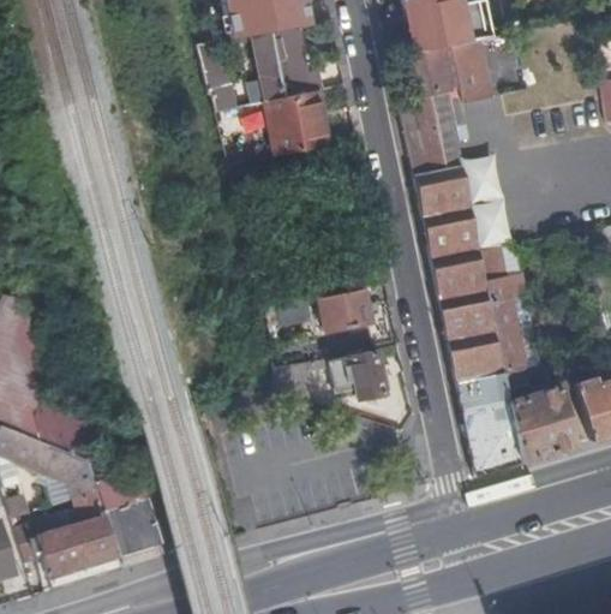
[(229,0),(239,37),(253,35),(299,27),(309,25),(303,0),(229,0)]
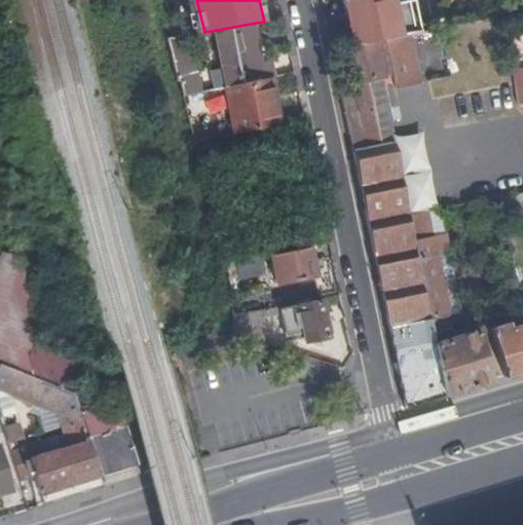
[(344,0),(353,45),(375,41),(385,39),(412,34),(424,31),(417,0),(410,0),(393,4),(391,0),(344,0)]
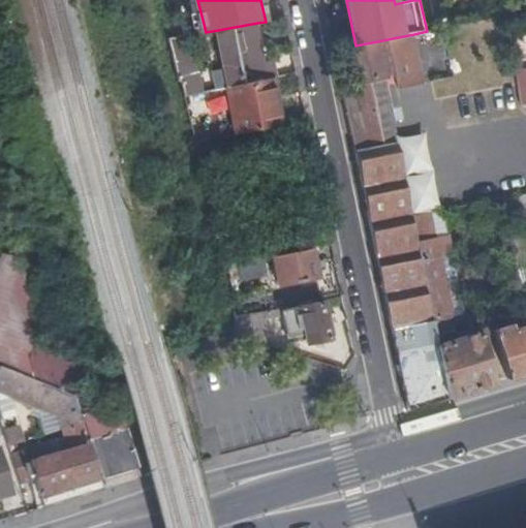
[(257,23),(218,30),(225,68),(228,85),(229,87),(233,87),(273,79),(279,78),(276,63),(266,65),(257,23)]
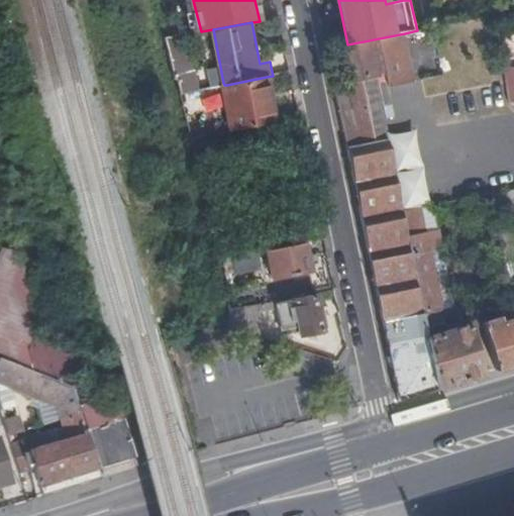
[(414,82),(405,33),(379,38),(389,86),(400,84),(414,82)]
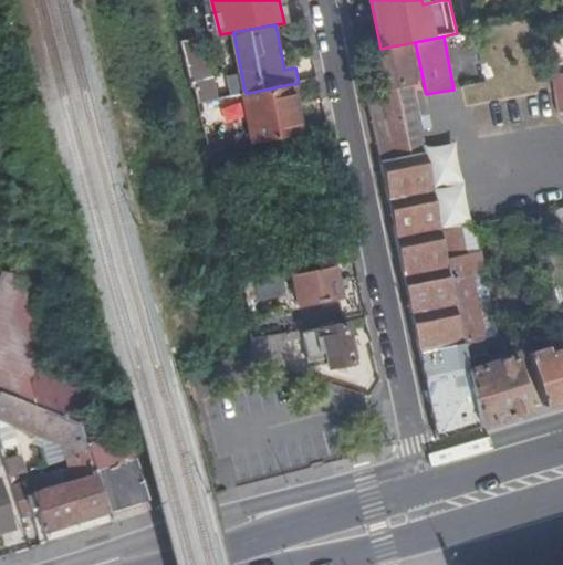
[(217,75),(194,40),(185,41),(195,85),(199,84),(201,102),(221,96),(217,75)]
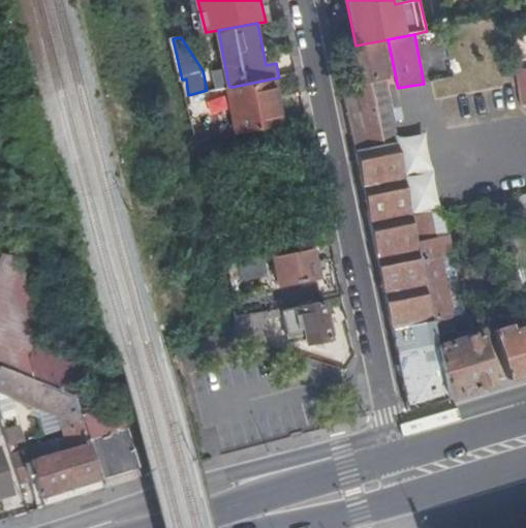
[(377,41),(394,122),(404,120),(398,88),(388,39),(377,41)]
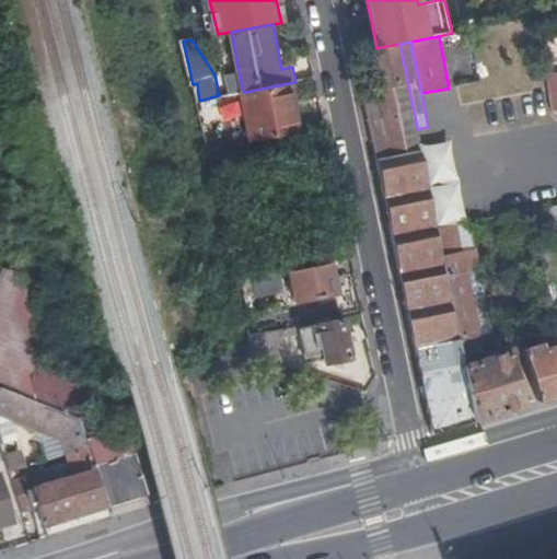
[(364,95),(378,162),(422,153),(421,147),(417,129),(399,44),(376,48),(370,49),(379,93),(364,95)]
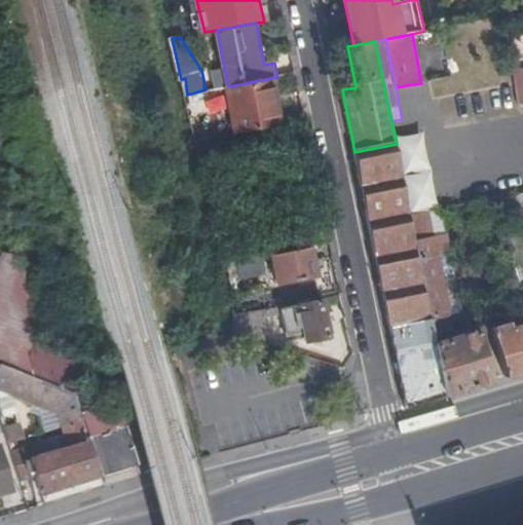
[(224,68),(212,70),(216,87),(227,84),(224,68)]
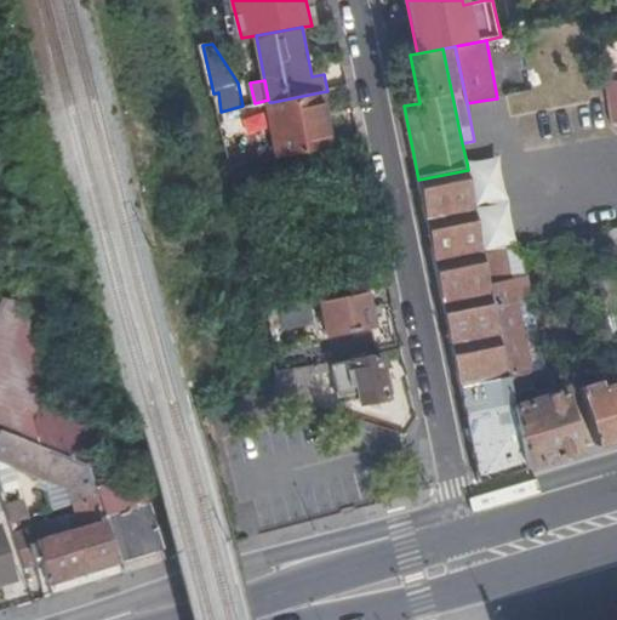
[(273,102),(283,157),(332,147),(320,92),(273,102)]
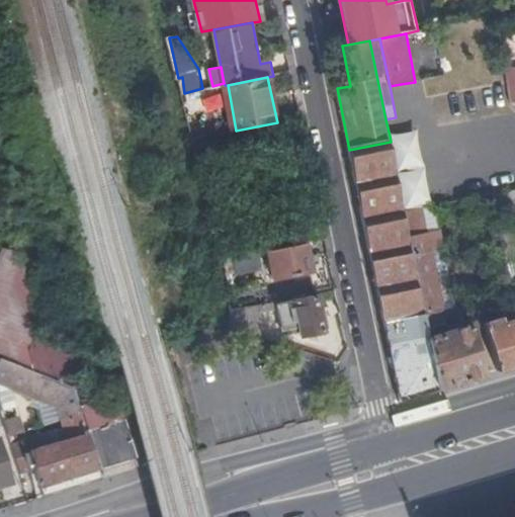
[(407,114),(401,84),(390,86),(396,117),(407,114)]
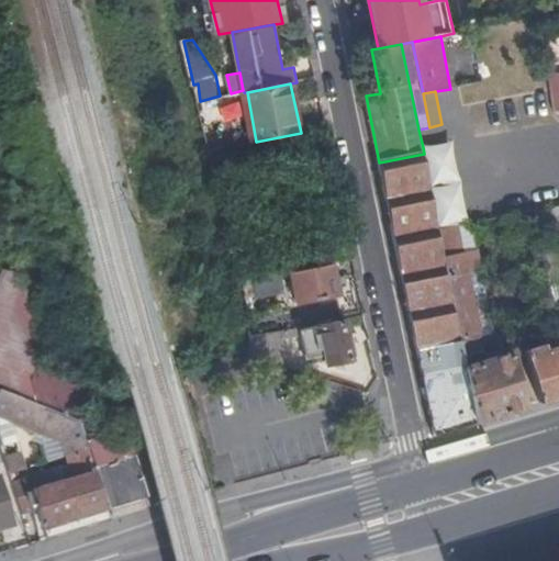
[(440,229),(460,225),(471,224),(453,141),(423,147),(424,154),(440,229)]
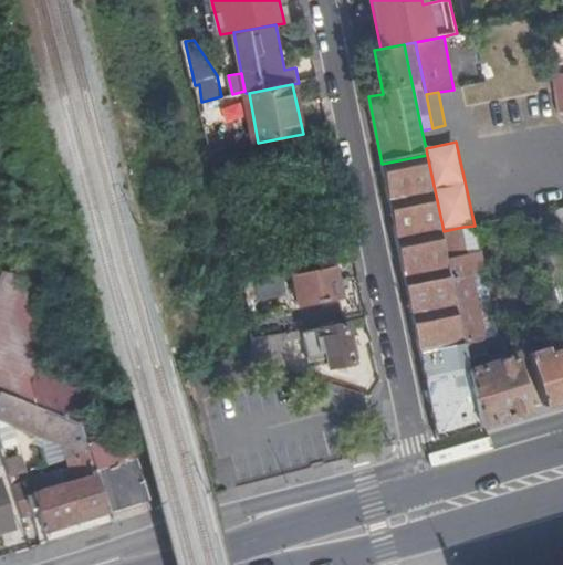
[(439,438),(483,426),(472,372),(470,361),(466,343),(444,231),(427,155),(382,164),(439,438)]
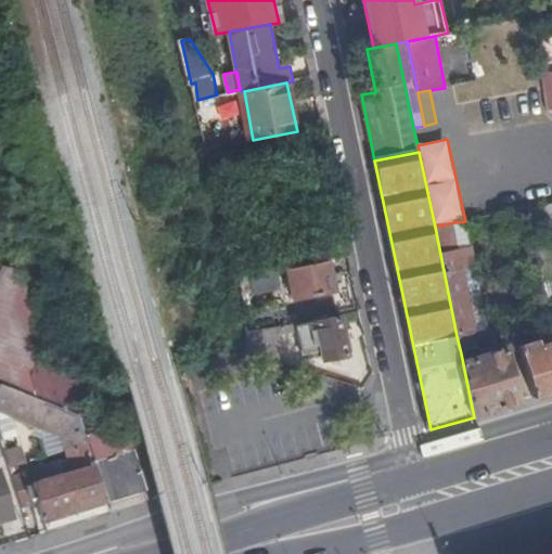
[(454,222),(435,227),(457,336),(474,333),(477,333),(454,222)]
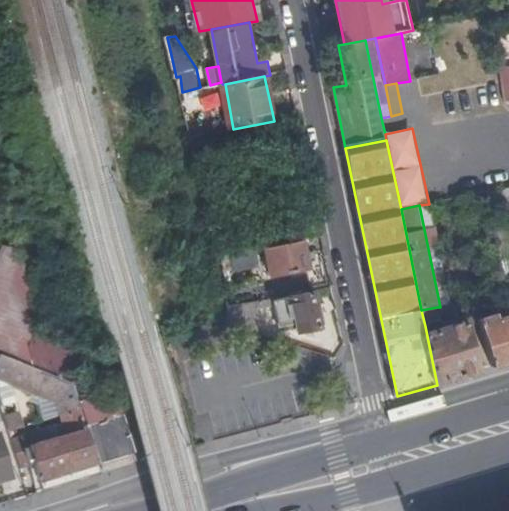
[(308,268),(303,240),(298,241),(265,248),(272,275),(308,268)]
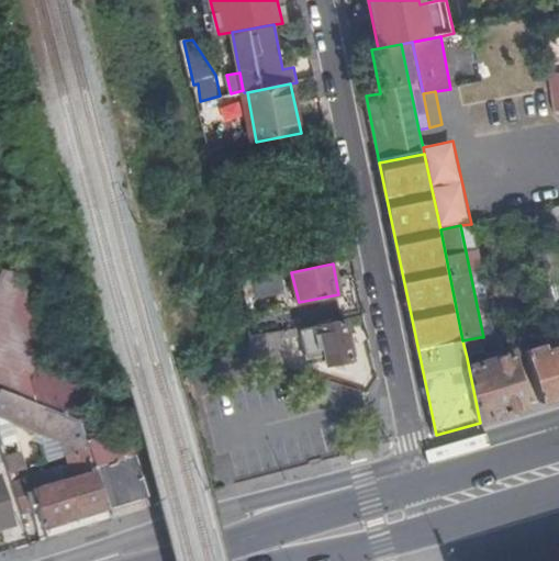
[(282,275),(259,279),(263,291),(284,285),(282,275)]
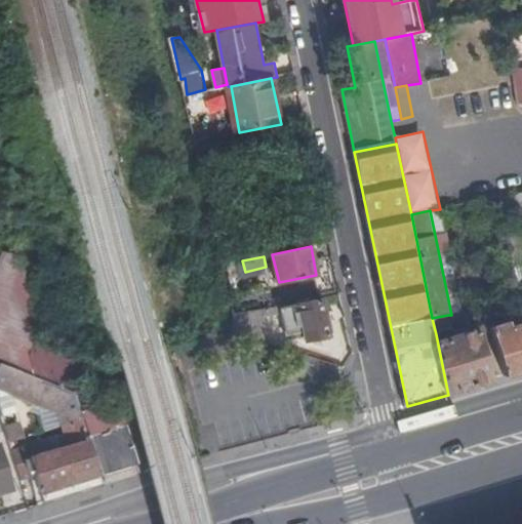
[(329,335),(322,298),(299,303),(305,329),(308,340),(329,335)]
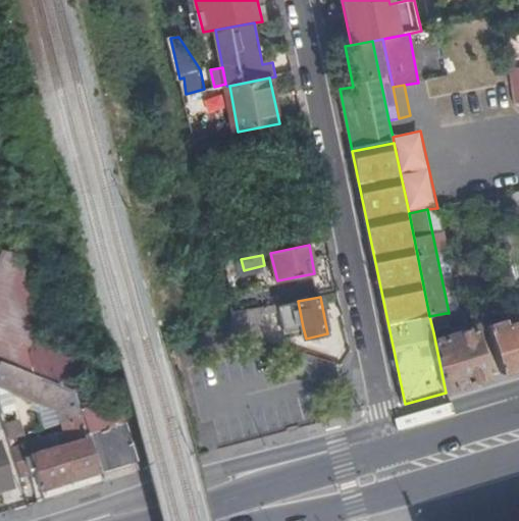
[(298,301),(278,305),(284,331),(303,327),(298,301)]
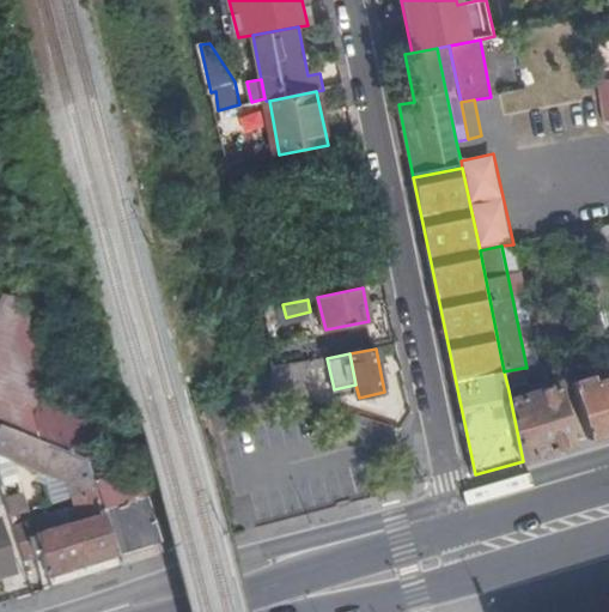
[(302,364),(275,369),(275,391),(309,401),(302,364)]
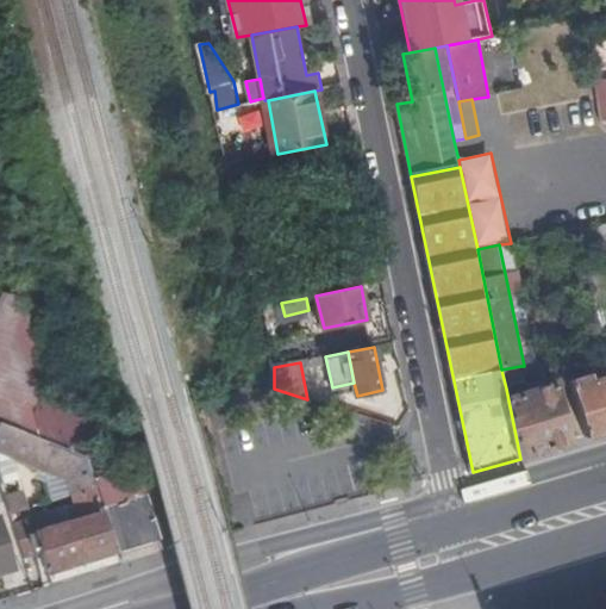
[(501,370),(506,389),(525,384),(520,366),(501,370)]
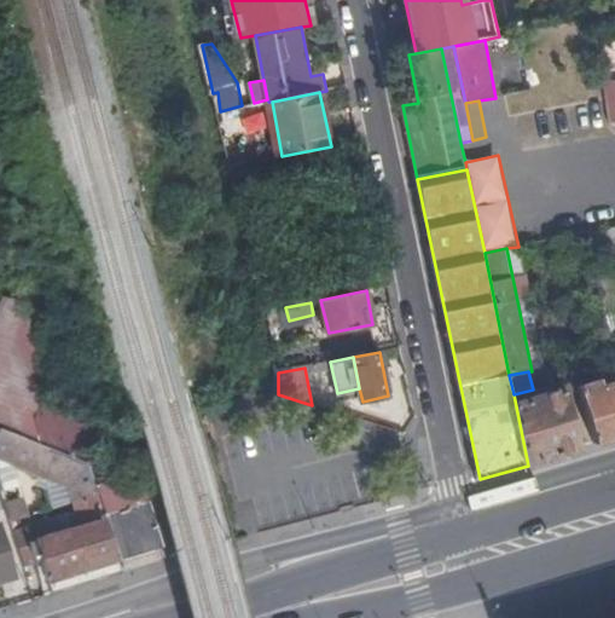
[(596,445),(614,438),(614,382),(601,387),(597,381),(578,387),(596,445)]
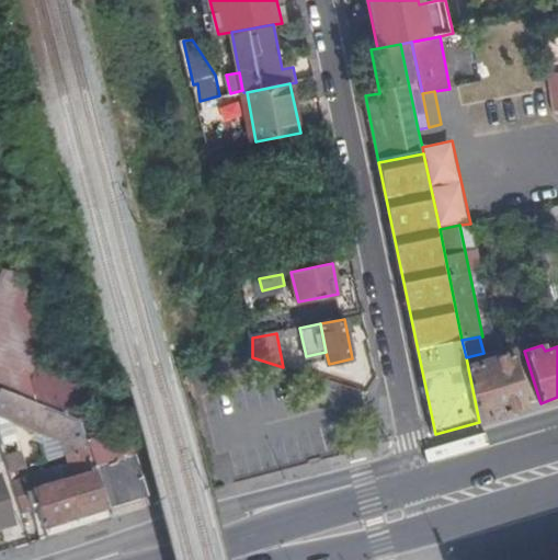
[(479,422),(524,408),(513,354),(468,368),(479,422)]
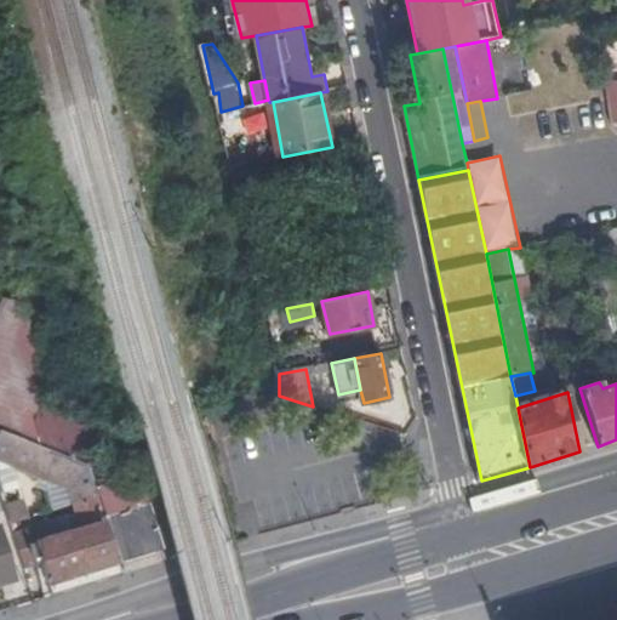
[(91,470),(43,450),(0,434),(0,460),(73,489),(81,516),(56,524),(61,539),(40,544),(53,585),(123,563),(91,470)]
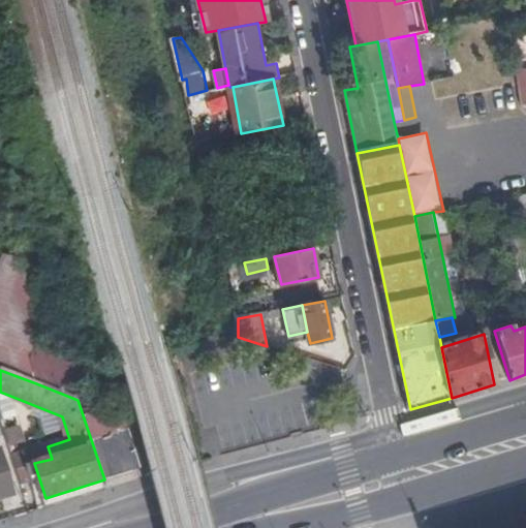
[(137,469),(124,420),(78,400),(104,479),(137,469)]
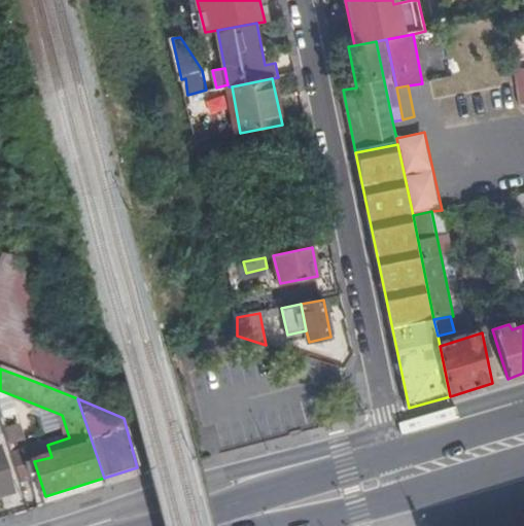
[(3,417),(11,445),(27,440),(19,413),(3,417)]
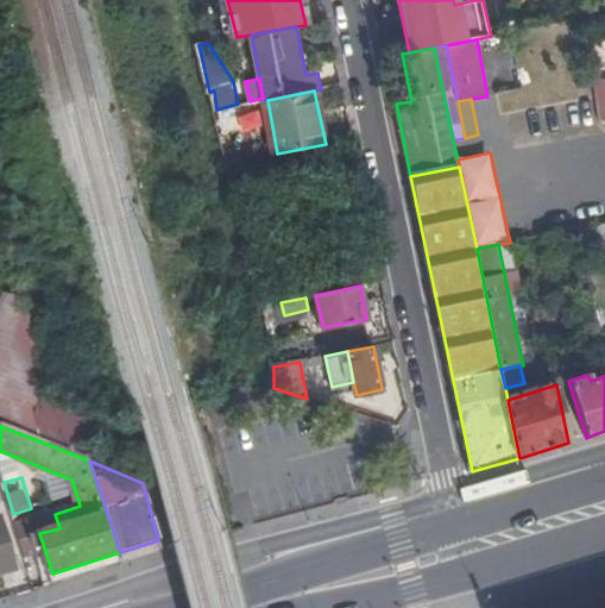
[(0,575),(16,571),(0,521),(0,575)]
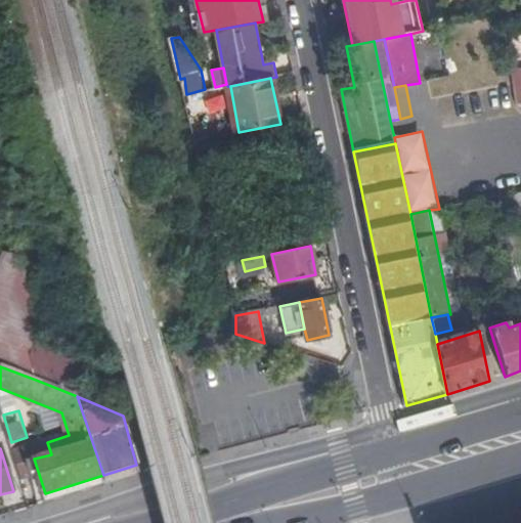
[(48,502),(106,484),(103,475),(45,493),(48,502)]
